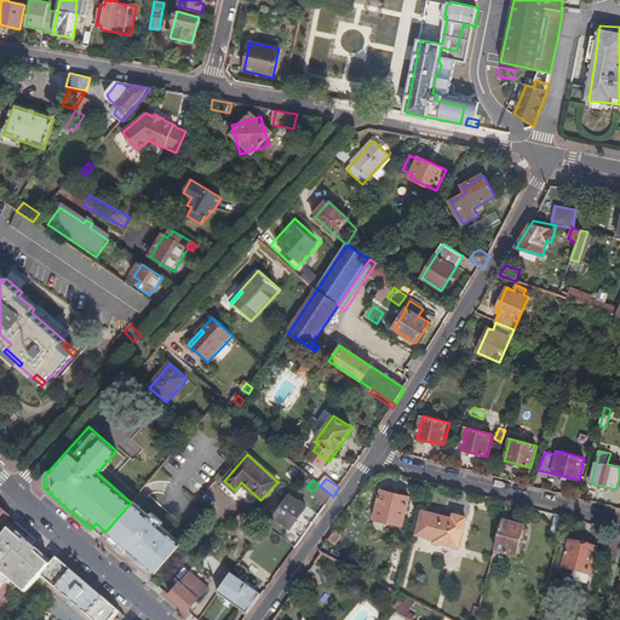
[(320,486),(319,484),(313,492),(327,505),(333,497),(320,486)]
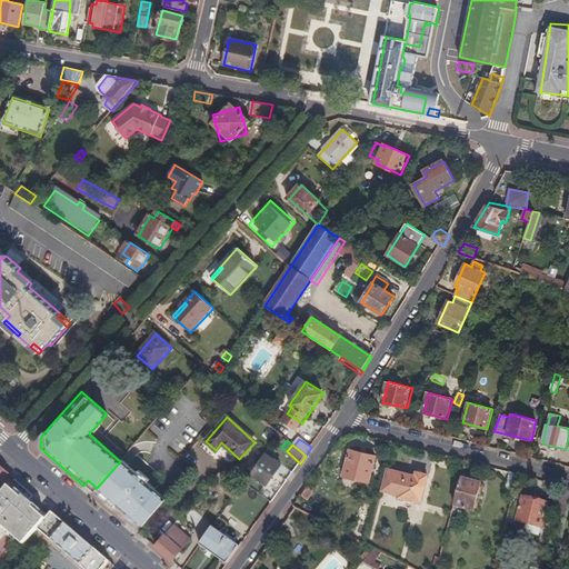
[(336,459),(342,451),(336,446),(329,455),(336,459)]
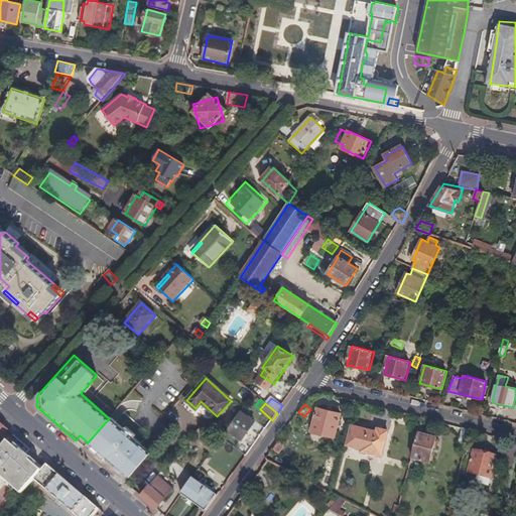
[(335,437),(341,414),(317,408),(311,431),(335,437)]
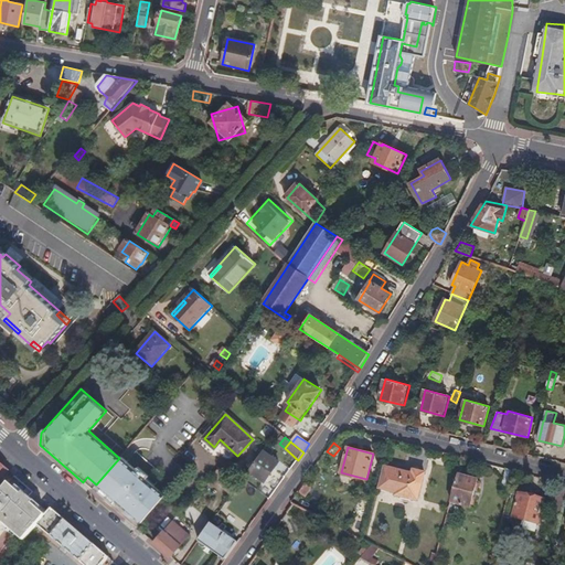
[(265,482),(279,464),(263,451),(248,471),(265,482)]
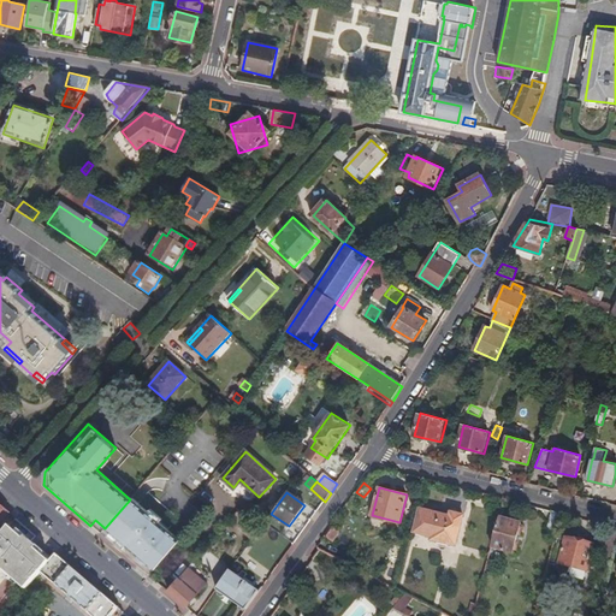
[(143,558),(169,531),(159,522),(148,513),(131,498),(130,499),(105,528),(100,533),(123,554),(128,551),(131,548),(135,551),(129,558),(137,566),(143,558)]
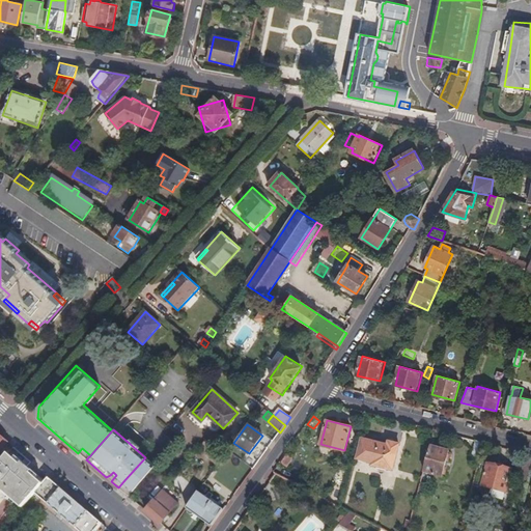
[(0,435),(0,463),(14,447),(0,435)]
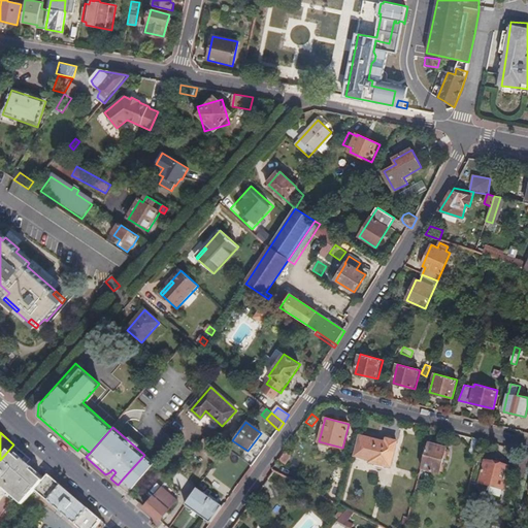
[(138,446),(129,436),(127,439),(136,448),(138,446)]
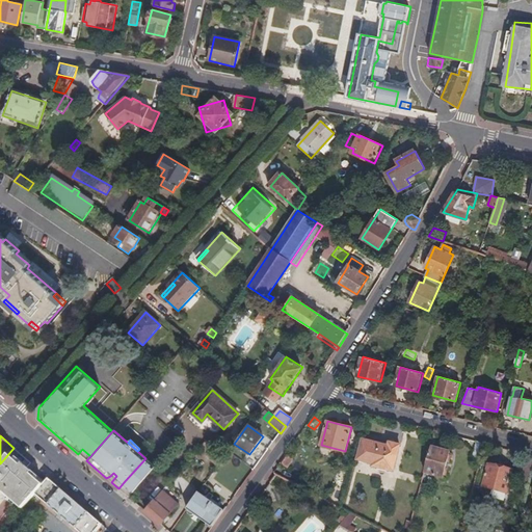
[(395,471),(401,444),(392,442),(390,446),(364,440),(358,459),(372,462),(372,466),(395,471)]
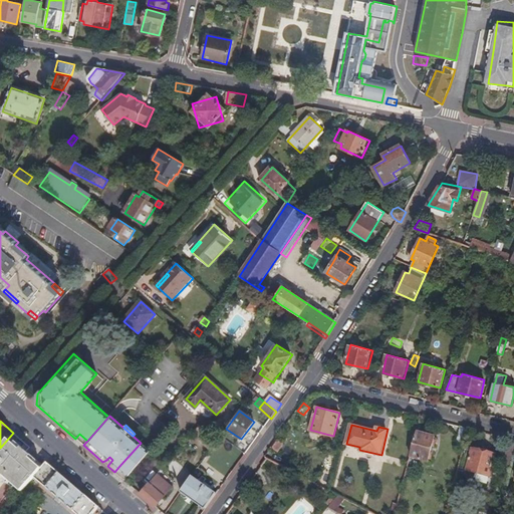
[(465,444),(469,429),(460,427),(457,442),(465,444)]
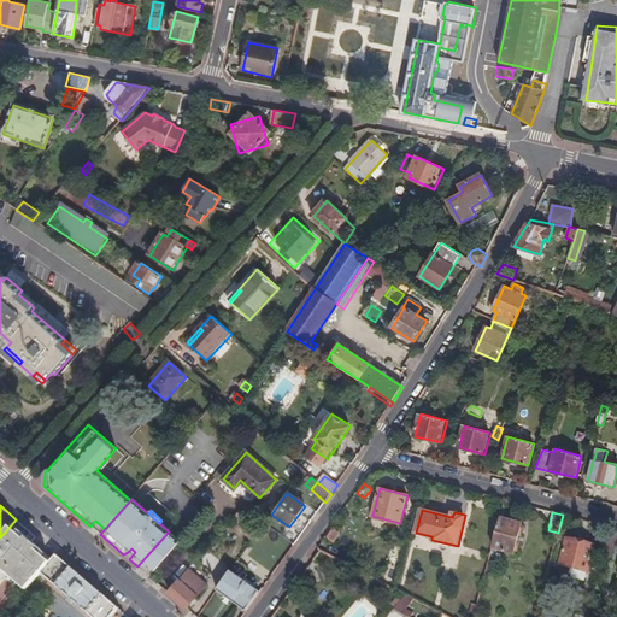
[(515,554),(523,526),(505,521),(506,516),(503,515),(493,548),(515,554)]
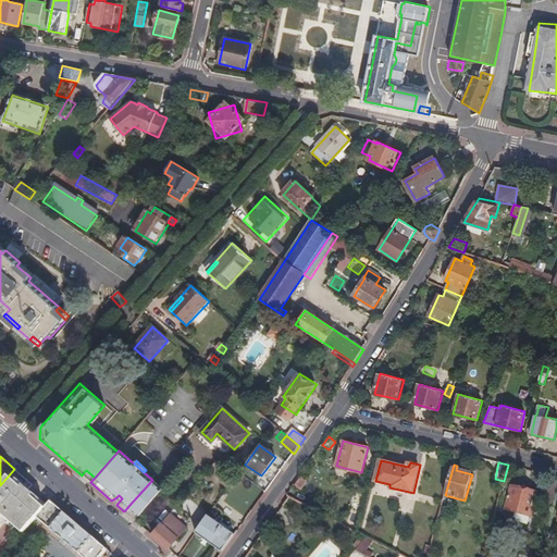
[(0,512),(4,517),(24,496),(19,492),(28,481),(14,469),(0,485),(0,512)]
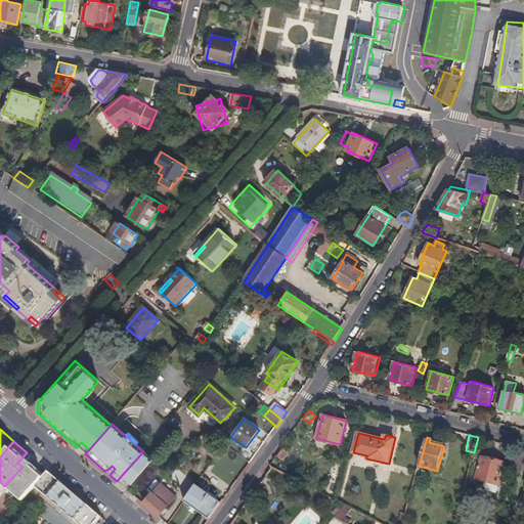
[(89,449),(81,442),(77,447),(85,453),(89,449)]
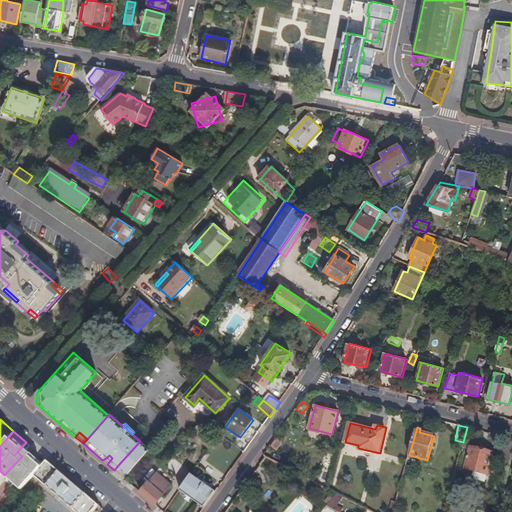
[(276,450),(282,442),(276,438),(270,446),(276,450)]
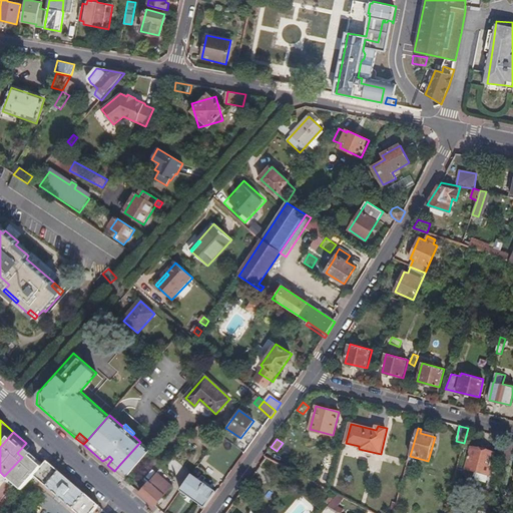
[(129,474),(150,450),(140,442),(119,465),(129,474)]
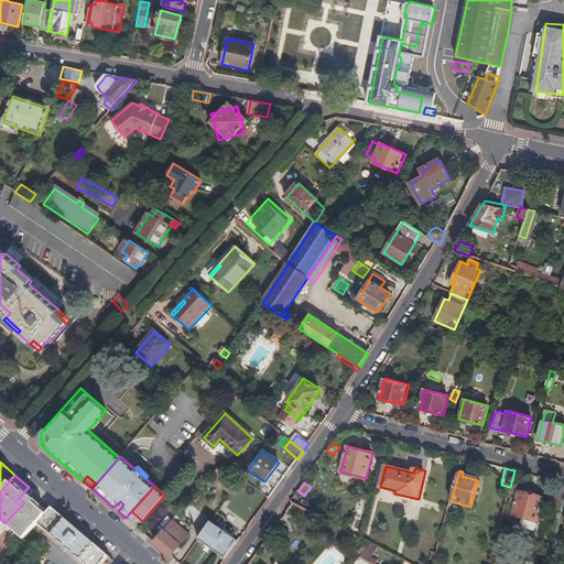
[(28,498),(33,491),(29,487),(19,498),(24,502),(28,498)]
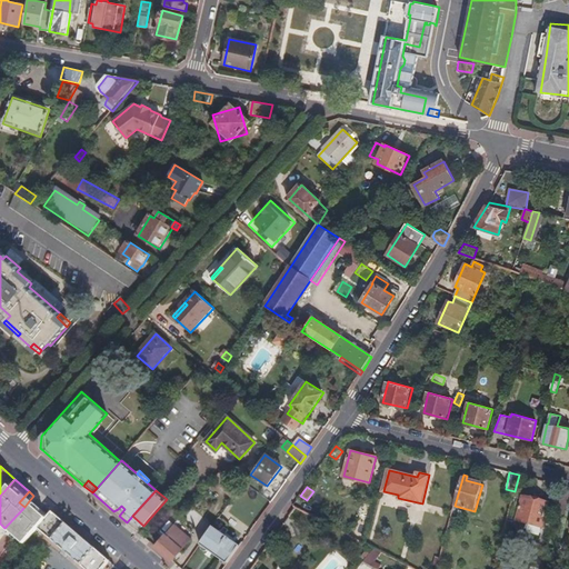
[(543,526),(549,503),(523,498),(518,520),(543,526)]
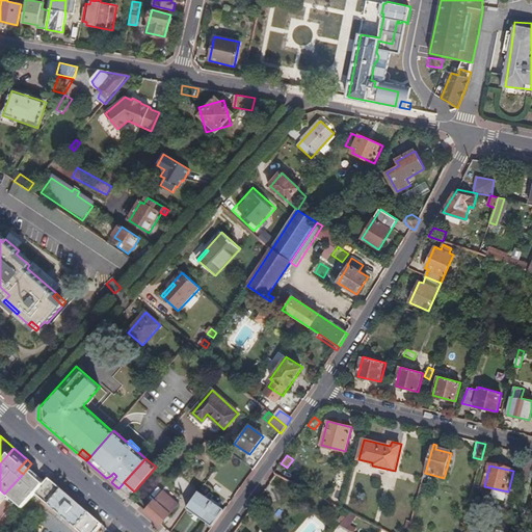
[(34,494),(43,484),(30,474),(26,470),(23,474),(4,494),(14,502),(22,509),(34,494)]
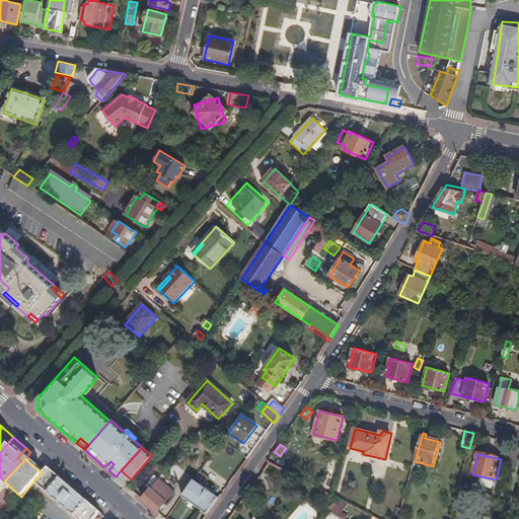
[(44,470),(31,460),(29,462),(42,472),(44,470)]
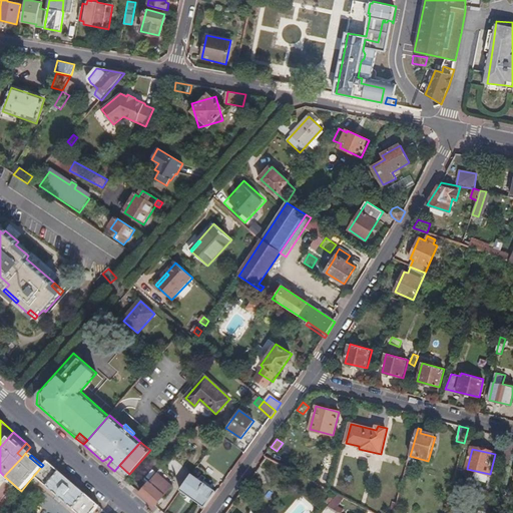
[(107,465),(112,459),(109,456),(106,459),(102,461),(107,465)]
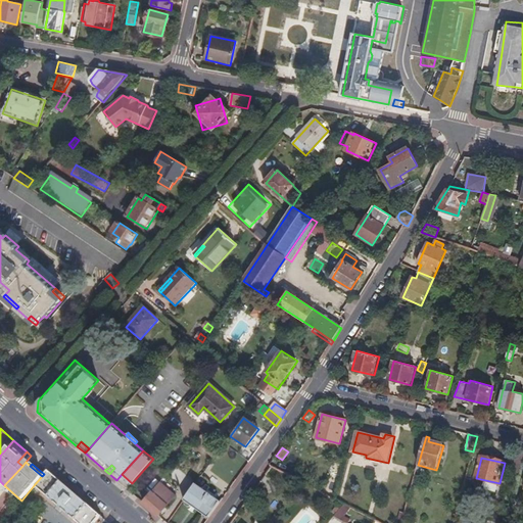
[(93,522),(100,516),(47,470),(44,474),(42,476),(34,485),(77,522),(93,522)]
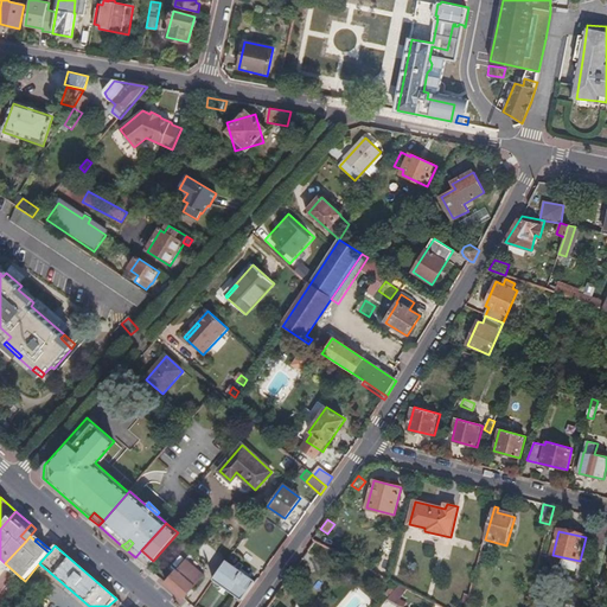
[(153,561),(141,550),(135,557),(147,567),(153,561)]
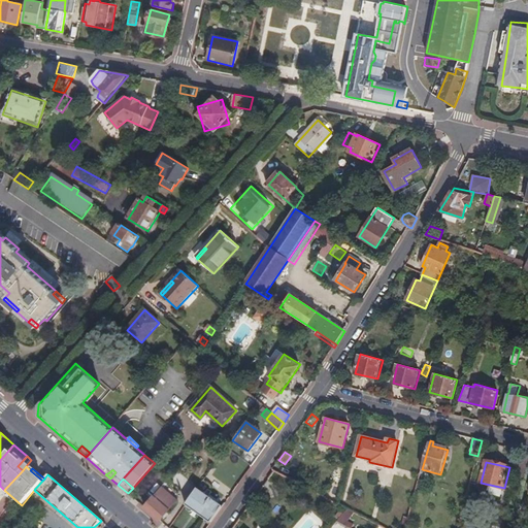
[(13,498),(4,490),(0,486),(0,494),(5,495),(11,501),(13,498)]
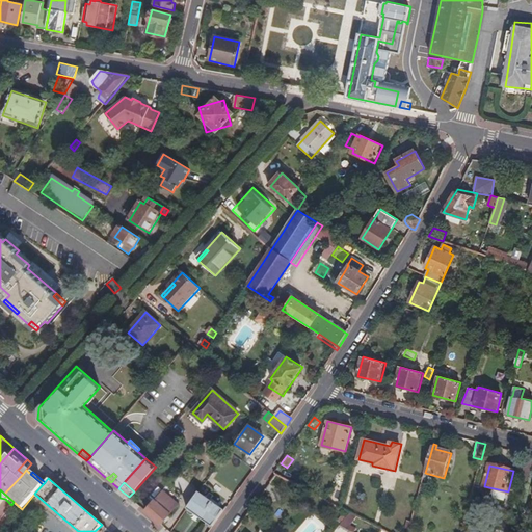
[(211,528),(223,511),(201,490),(188,508),(211,528)]
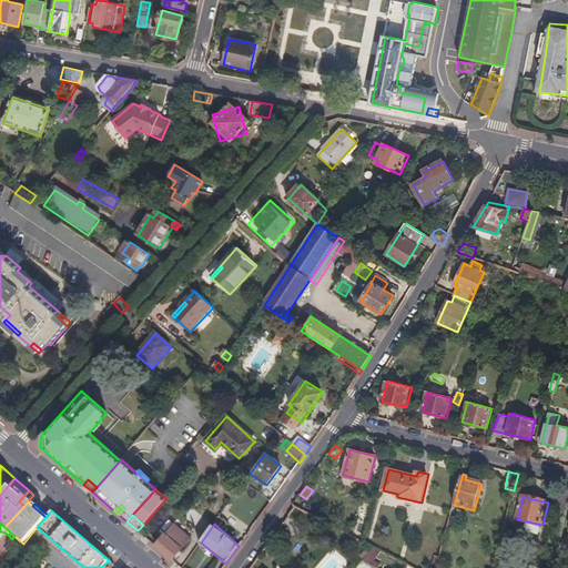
[(181,549),(165,535),(155,546),(172,560),(181,549)]
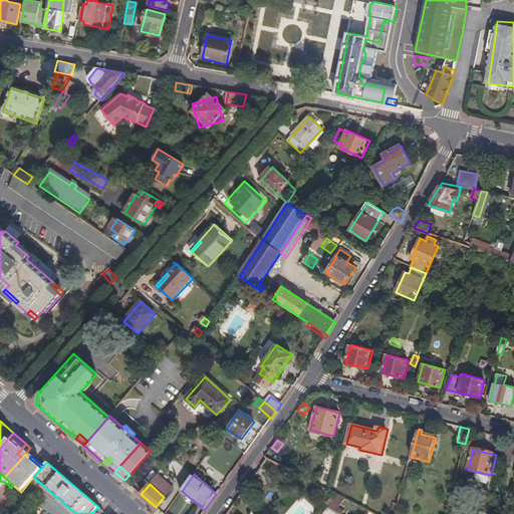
[(337,494),(330,507),(337,511),(344,498),(337,494)]
